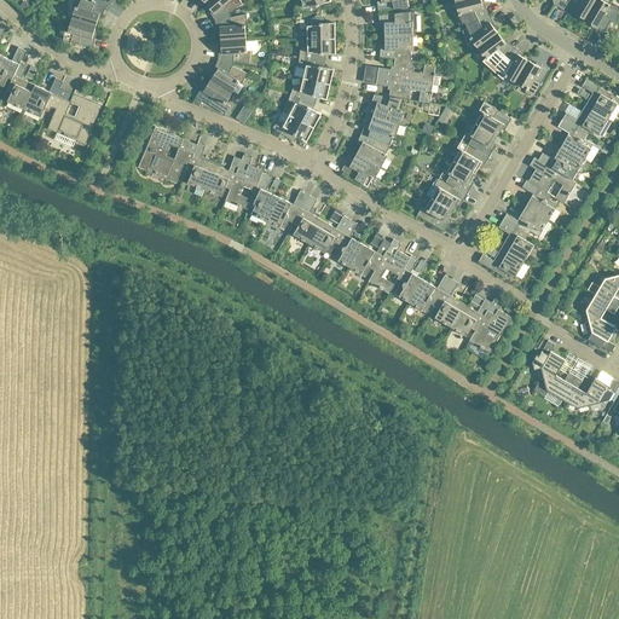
[(102,15),(105,9),(92,0),(91,0),(91,1),(87,0),(74,0),(71,6),(75,7),(71,19),(96,27),(99,15),(102,15)]
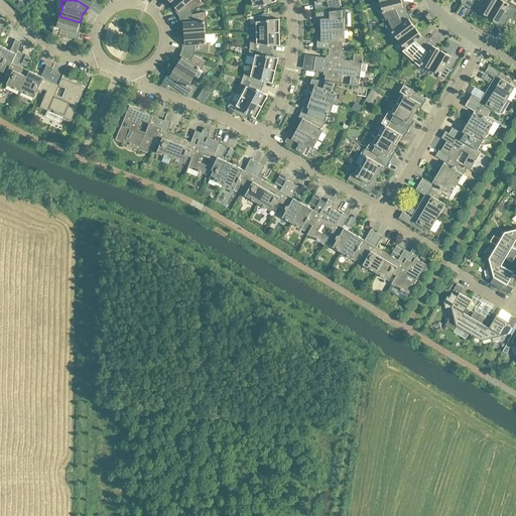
[(202,3),(200,0),(173,0),(171,3),(178,11),(176,12),(179,17),(191,12),(190,10),(202,3)]
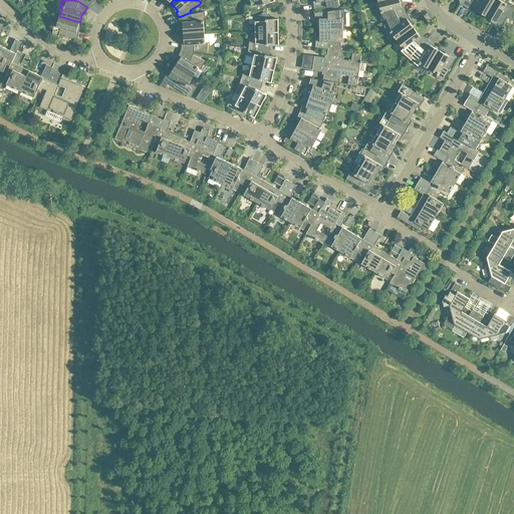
[(267,3),(275,1),(274,0),(250,0),(251,3),(246,5),(247,13),(268,9),(267,3)]
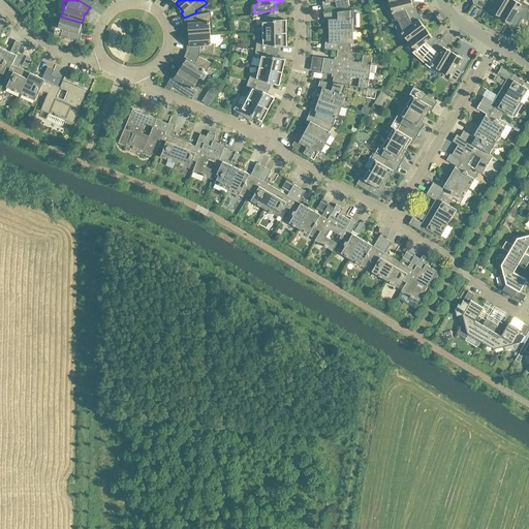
[(349,5),(348,0),(325,0),(327,2),(322,3),(323,9),(349,5)]
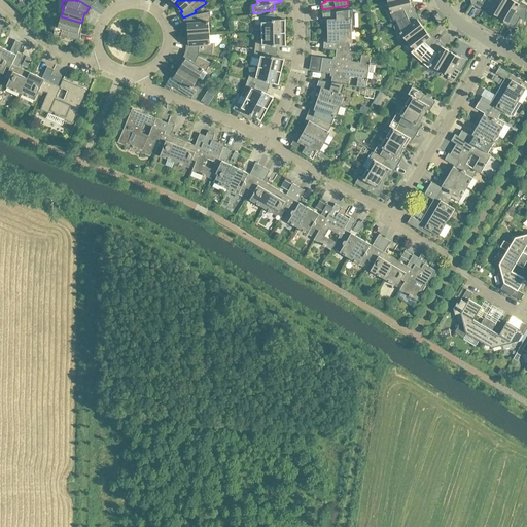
[(417,12),(414,6),(412,6),(409,0),(393,0),(387,2),(390,12),(387,12),(391,22),(395,20),(396,22),(417,12)]
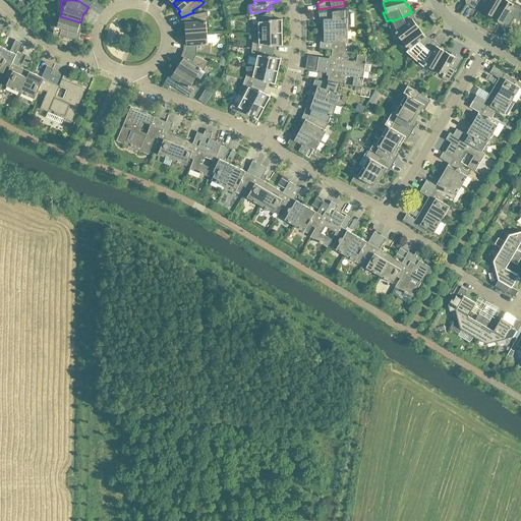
[(493,16),(502,0),(470,0),(466,4),(475,9),(478,5),(484,8),(483,11),(493,16)]
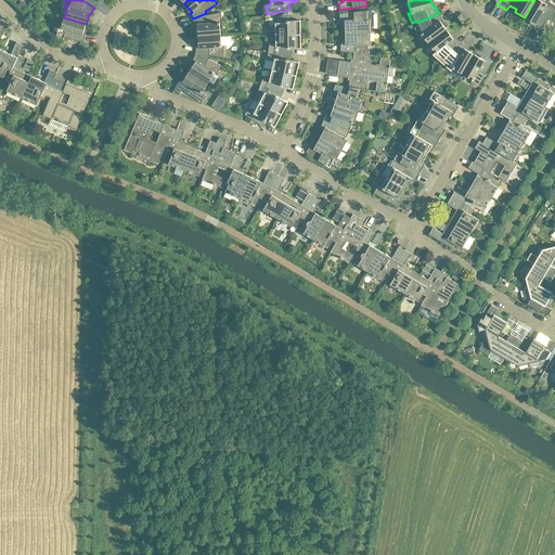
[(553,22),(554,7),(554,4),(547,1),(547,0),(534,0),(525,17),(534,24),(533,26),(541,30),(547,18),(553,22)]
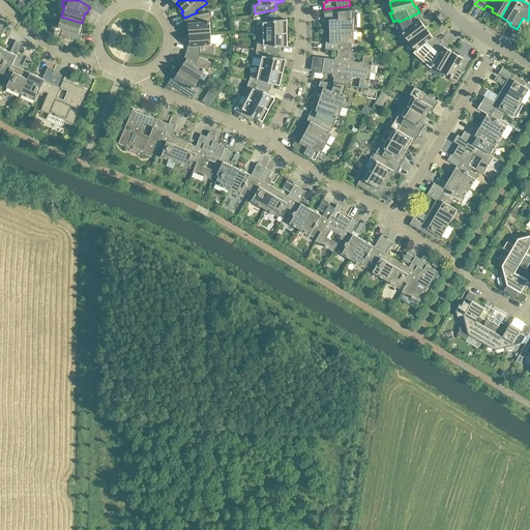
[(23,13),(28,8),(22,1),(16,7),(23,13)]
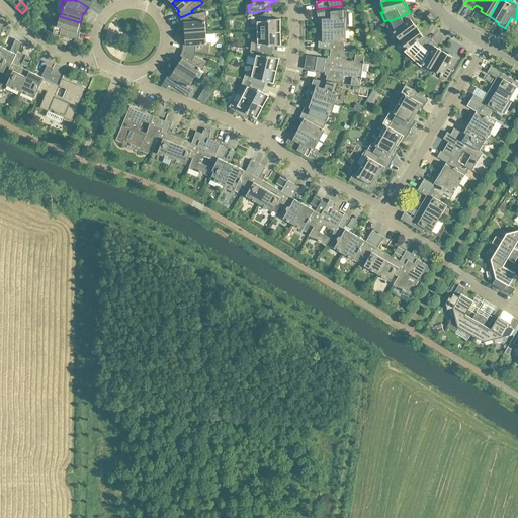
[(409,8),(412,12),(421,8),(419,4),(409,8)]
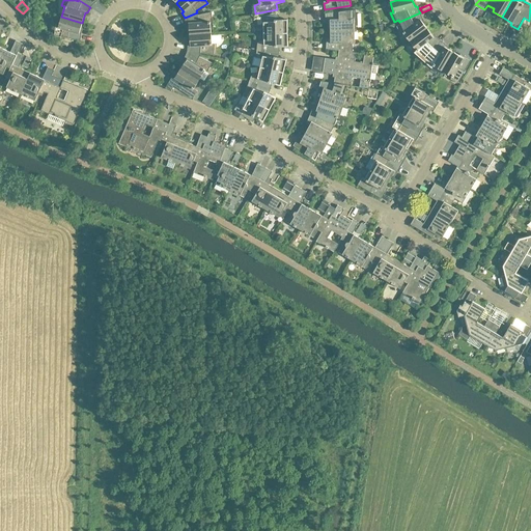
[(354,30),(354,19),(352,19),(352,10),(325,14),(326,20),(330,20),(330,31),(354,30)]
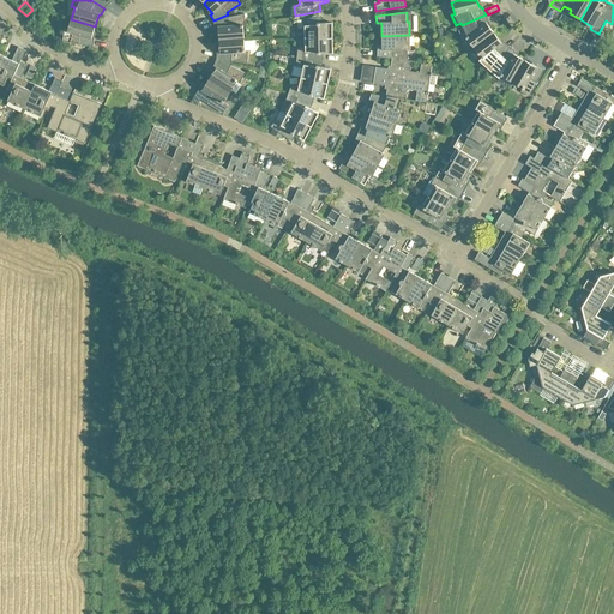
[(244,38),(244,25),(247,25),(245,13),(229,17),(228,14),(214,20),(215,28),(218,28),(218,40),(244,38)]
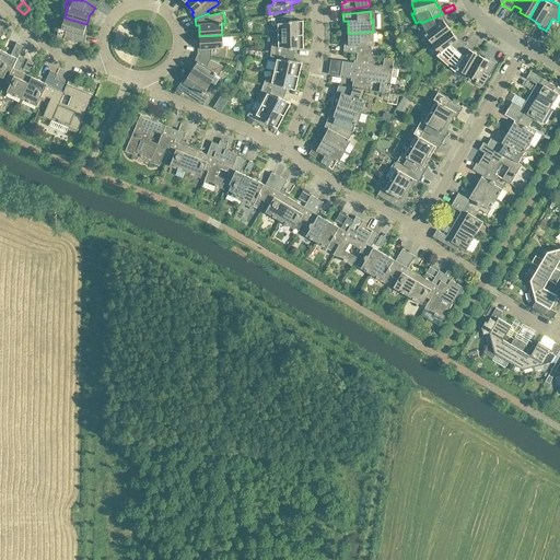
[(451,30),(443,21),(446,19),(443,13),(421,23),(423,25),(418,27),(422,36),(426,34),(432,44),(451,30)]
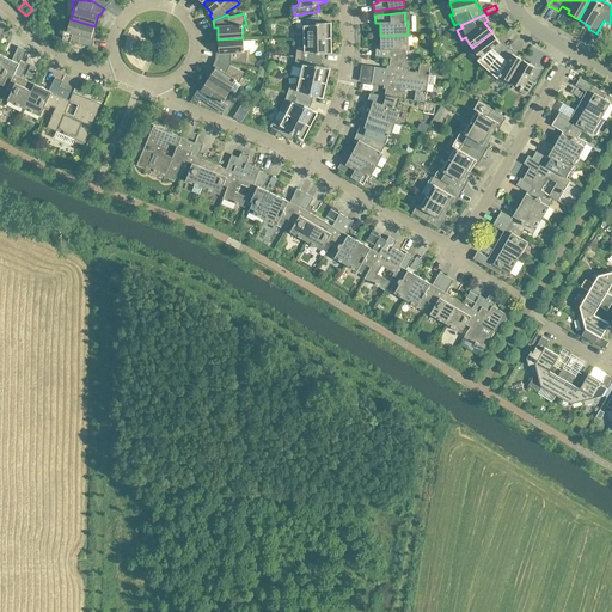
[(331,37),(331,23),(322,23),(320,16),(295,19),(297,29),(304,29),(304,38),(331,37)]
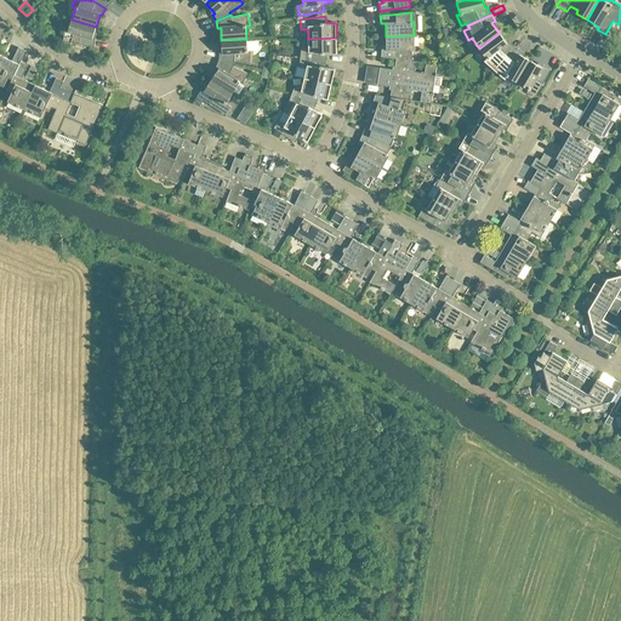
[(92,39),(96,27),(72,20),(68,32),(64,30),(63,41),(93,46),(95,39),(92,39)]
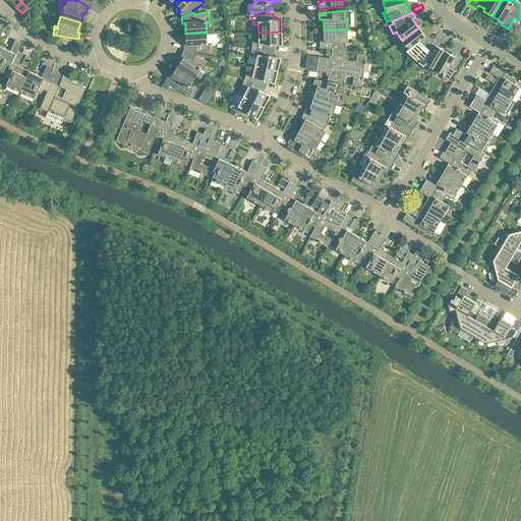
[(414,59),(432,39),(427,35),(425,37),(419,27),(402,41),(408,49),(406,51),(413,57),(414,59)]
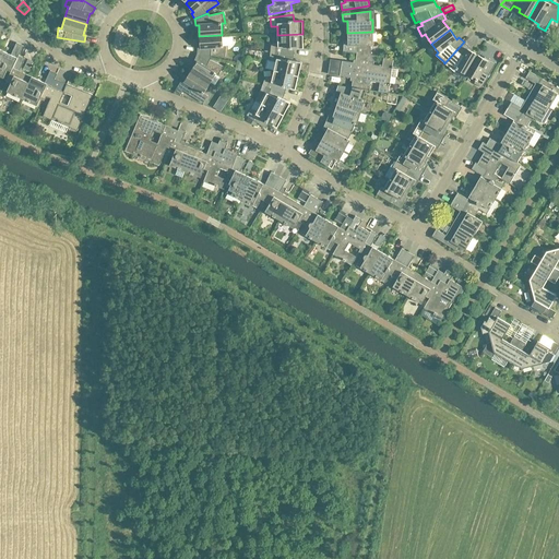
[(373,45),(372,32),(347,33),(347,45),(344,45),(343,51),(356,54),(357,52),(371,55),(371,45),(373,45)]
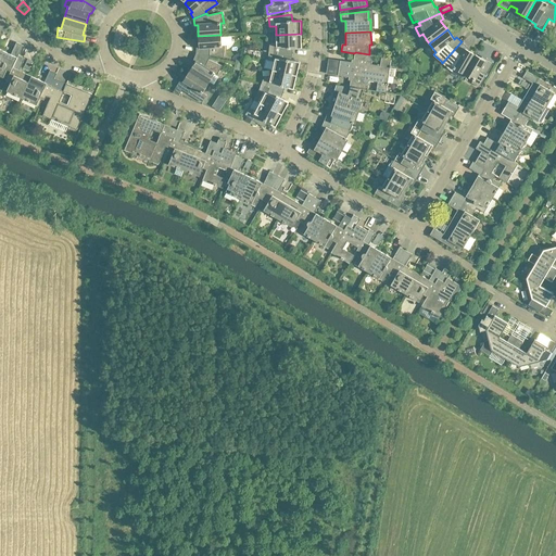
[(302,48),(301,34),(276,35),(276,43),(269,43),(268,51),(292,54),(293,49),(302,48)]
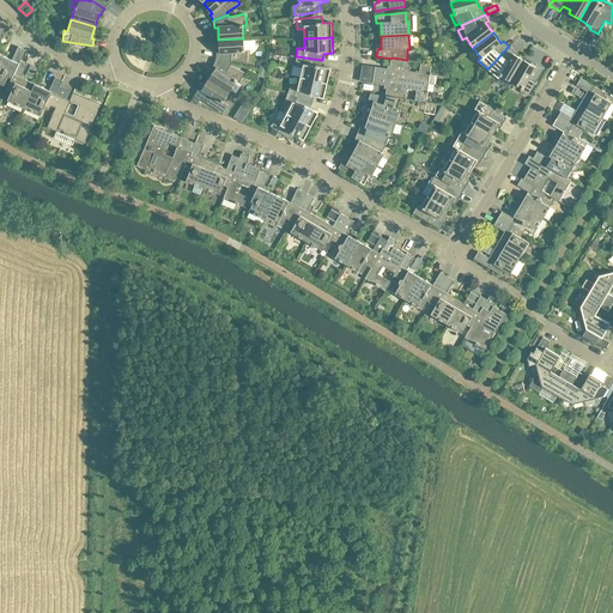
[(244,50),(243,38),(218,40),(219,53),(217,53),(216,60),(231,64),(231,61),(247,62),(248,50),(244,50)]
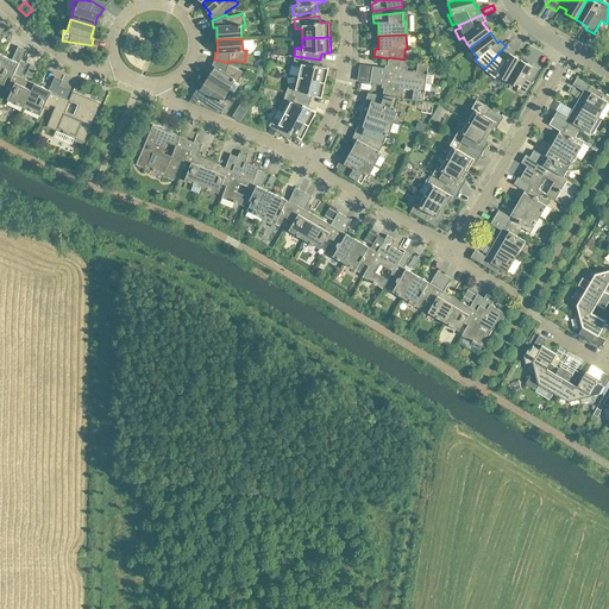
[(508,81),(520,60),(509,54),(512,50),(506,45),(484,69),(495,77),(497,75),(508,81)]
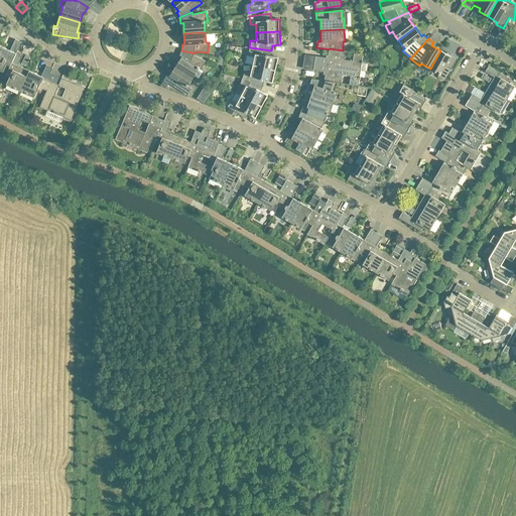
[(10,66),(17,51),(21,42),(15,39),(10,50),(0,45),(0,70),(3,72),(6,65),(10,66)]
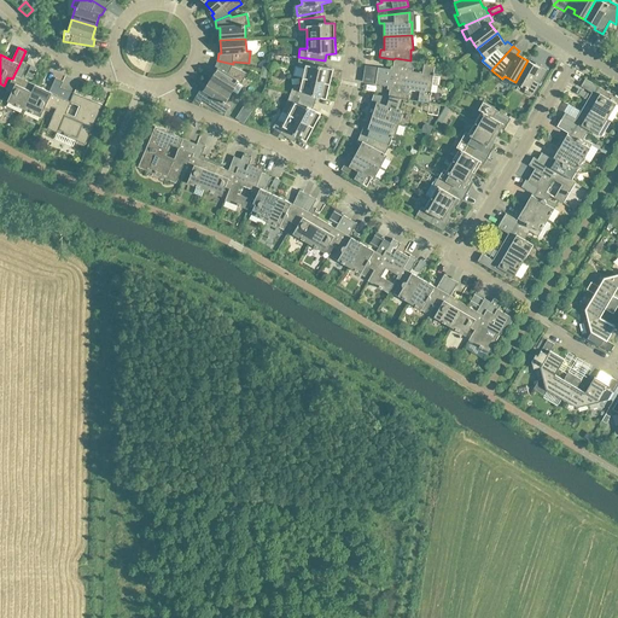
[(330,85),(333,69),(324,66),(325,60),(298,57),(298,66),(305,68),(303,77),(330,85)]
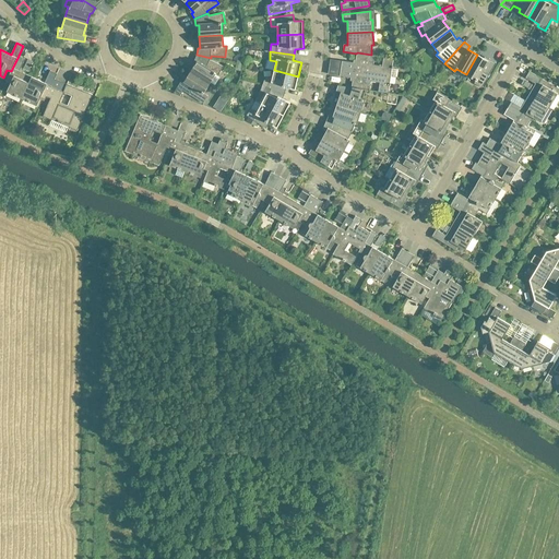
[(391,75),(393,58),(371,55),(357,52),(356,54),(355,62),(342,60),(341,68),(391,75)]
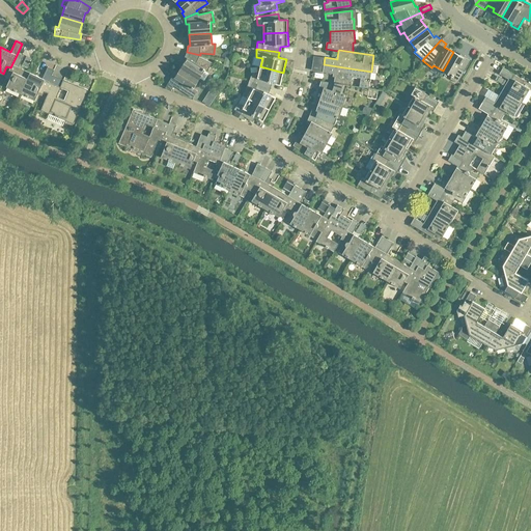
[(207,72),(212,62),(199,57),(200,55),(187,52),(185,57),(187,58),(180,67),(199,79),(205,71),(207,72)]
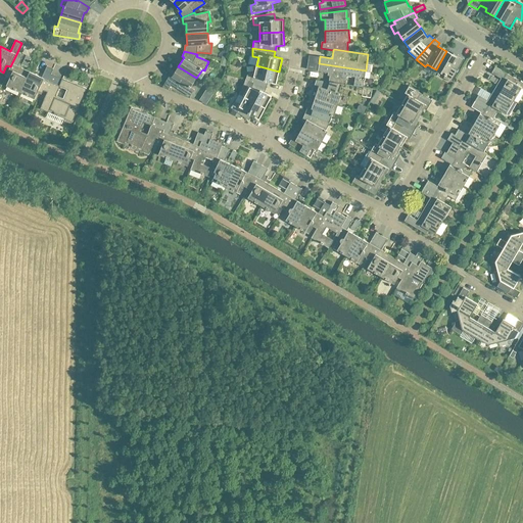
[(450,82),(464,58),(458,54),(456,56),(446,51),(436,69),(445,75),(443,78),(450,82)]
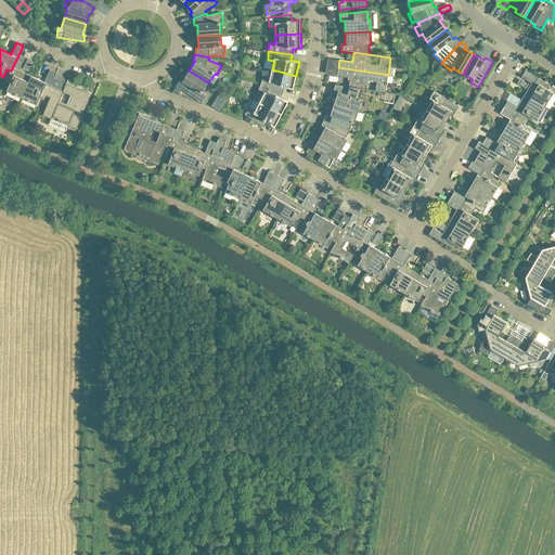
[(31,76),(20,71),(25,57),(18,55),(11,71),(5,80),(10,82),(7,91),(22,98),(31,76)]
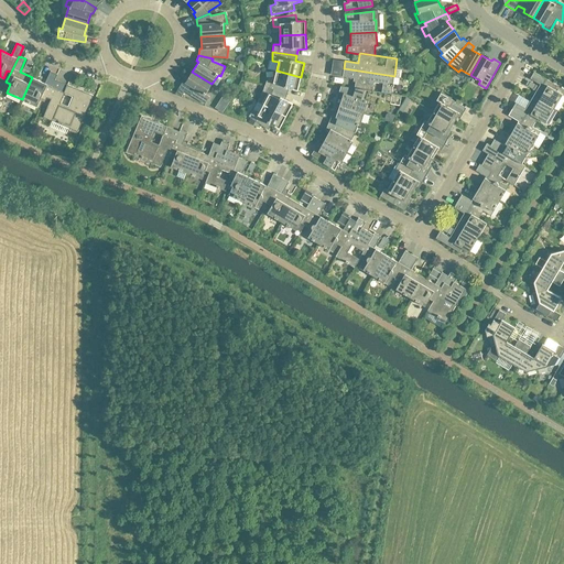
[(23,72),(29,74),(33,64),(28,62),(23,72)]
